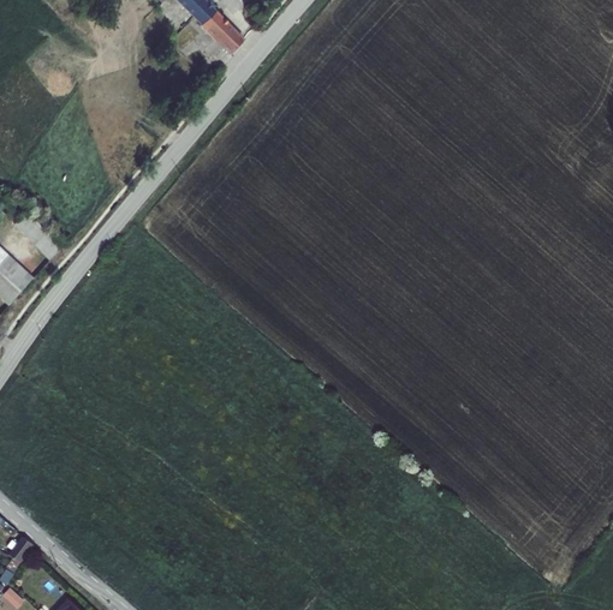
[(176,0),(232,54),(244,41),(201,0),(176,0)]
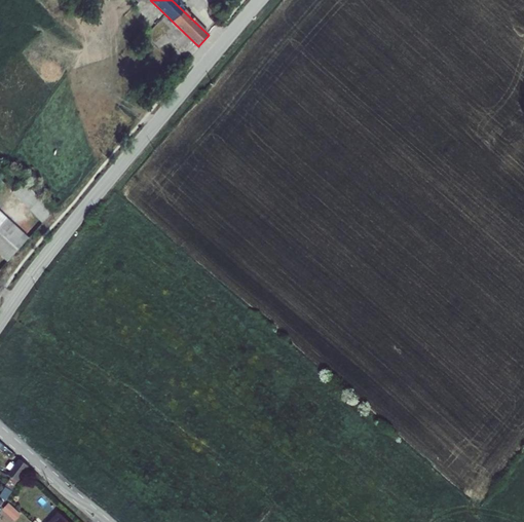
[(50,210),(16,177),(6,188),(40,221),(50,210)]
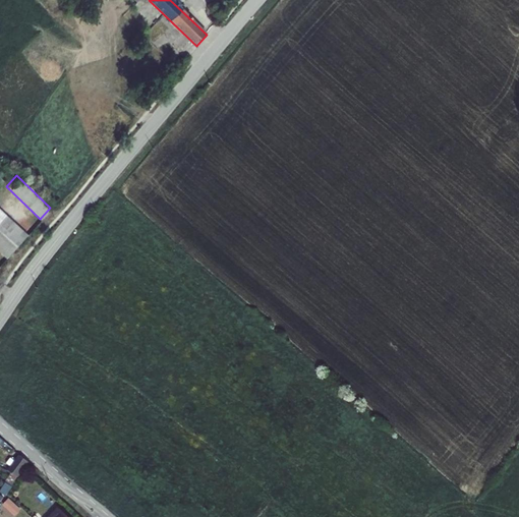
[(27,235),(0,210),(0,253),(6,260),(27,235)]
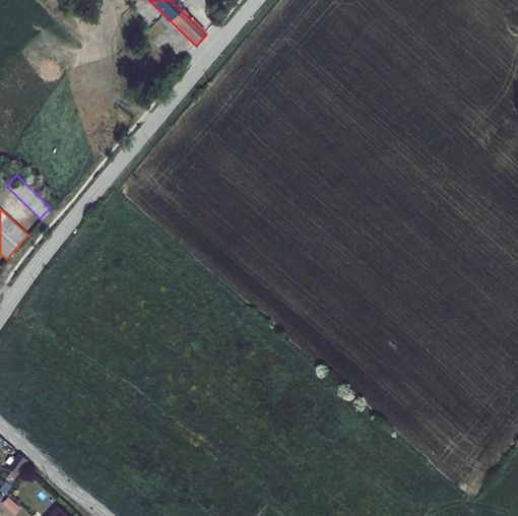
[(29,457),(21,451),(11,466),(19,471),(29,457)]
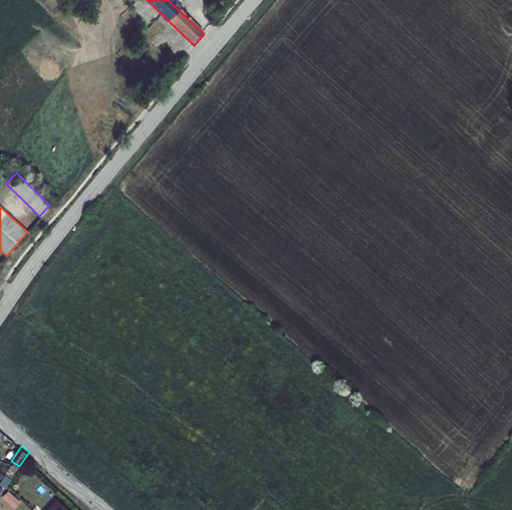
[(9,472),(3,480),(8,484),(14,475),(9,472)]
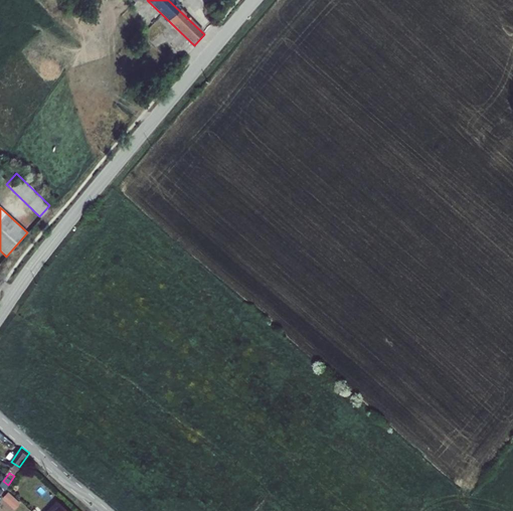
[(17,505),(23,498),(10,487),(4,495),(17,505)]
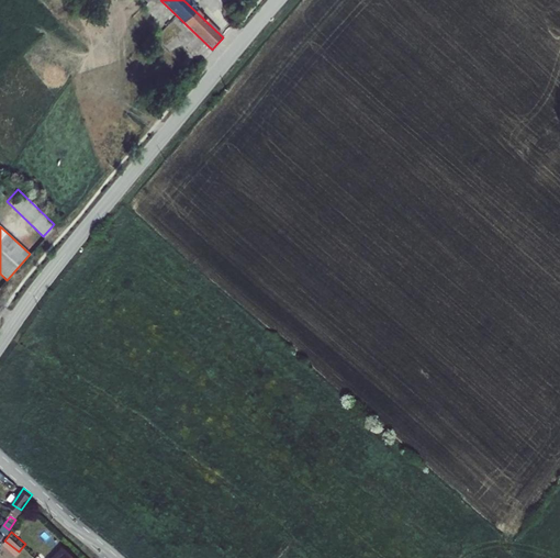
[(78,557),(65,545),(53,557),(78,557)]
